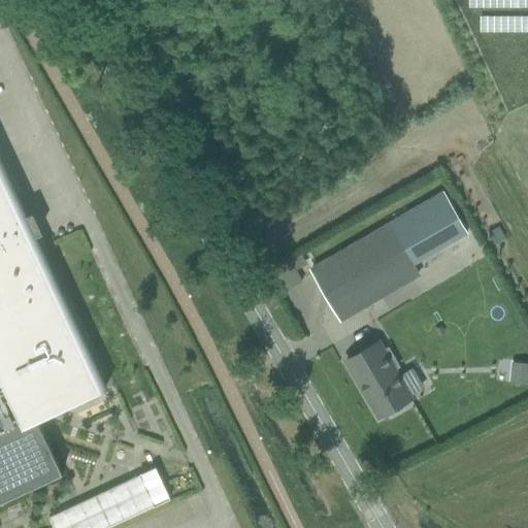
[(102,390),(0,169),(0,502),(63,473),(36,417),(66,402),(70,409),(80,404),(77,397),(98,388),(100,391),(102,390)]
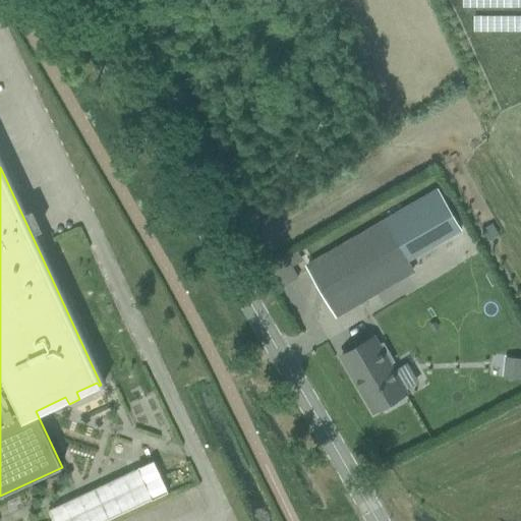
[(307,266),(337,315),(412,272),(384,222),(307,266)]
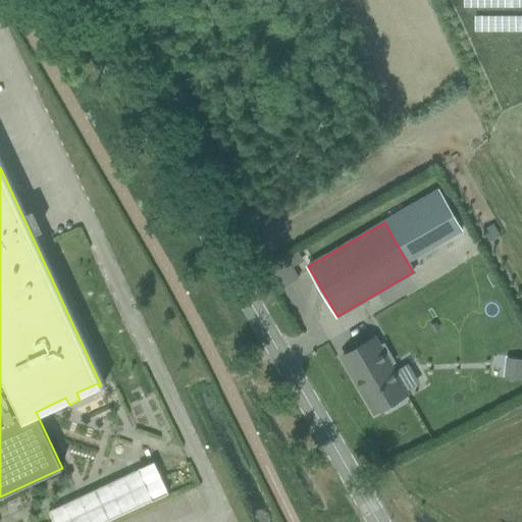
[(343,357),(375,413),(385,407),(386,410),(398,404),(396,401),(407,395),(389,365),(394,362),(383,345),(379,348),(374,338),(343,357)]
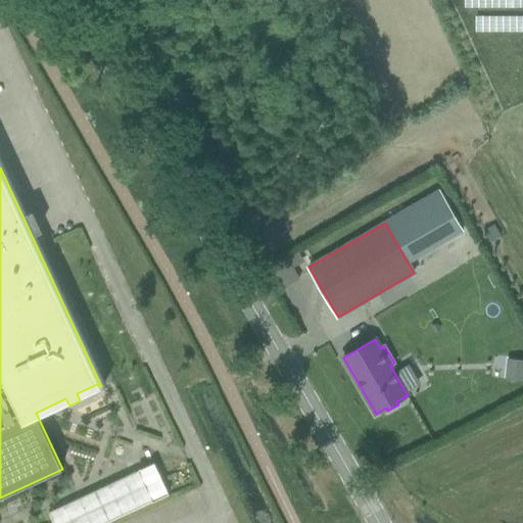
[(522,378),(522,358),(505,358),(504,378),(522,378)]
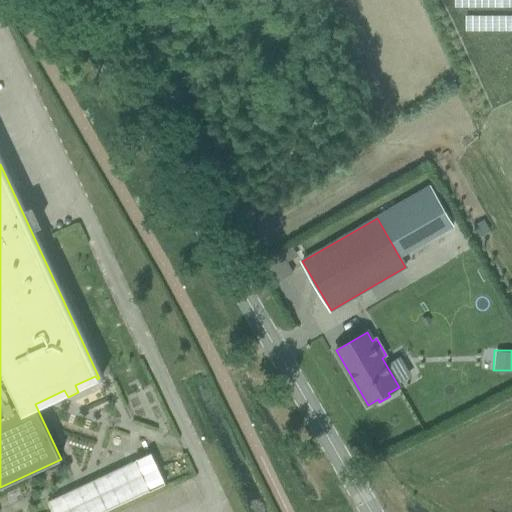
[(151,453),(48,501),(52,511),(103,511),(165,483),(151,453)]
